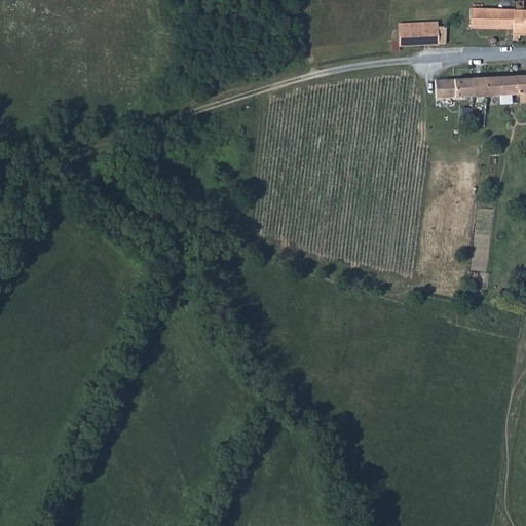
[(470,24),(515,27),(517,9),(471,7),(470,24)]
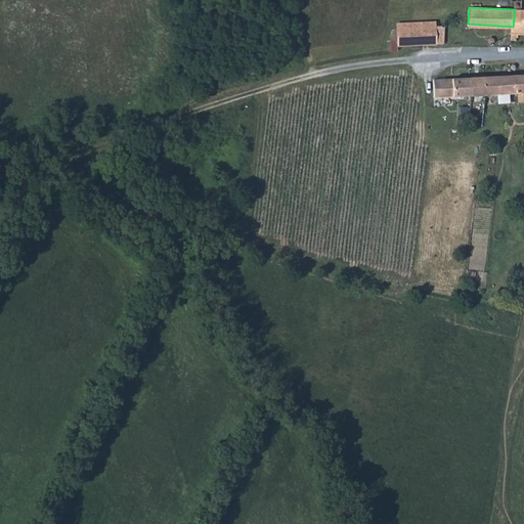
[(523,9),(515,9),(513,27),(513,39),(519,39),(519,33),(523,33),(523,9)]
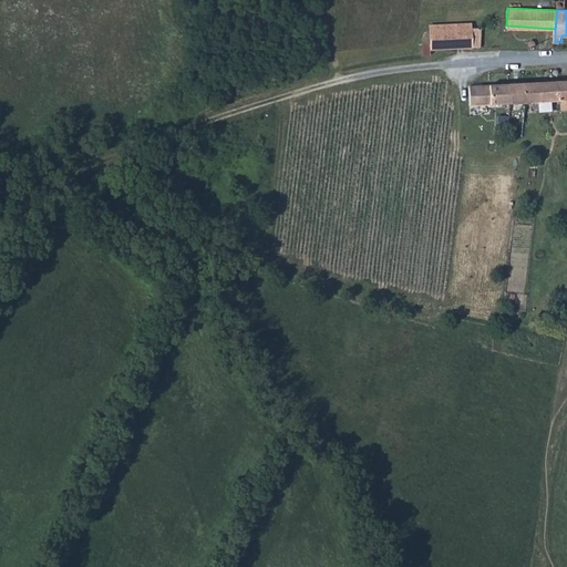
[(429,52),(429,48),(480,45),(481,27),(471,28),(429,28),(429,40),(421,41),(421,53),(429,52)]
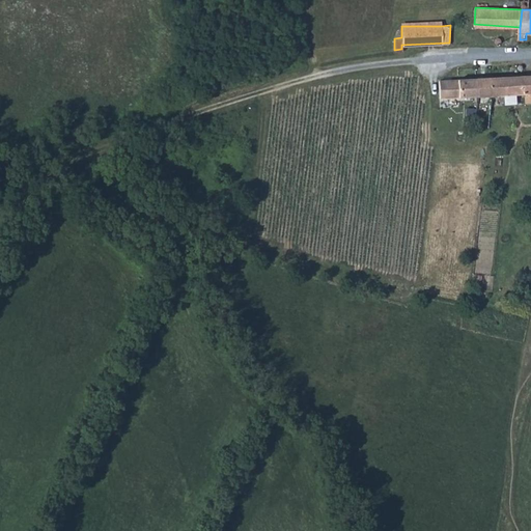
[(493,94),(525,92),(526,98),(530,96),(530,74),(492,77),(493,94)]
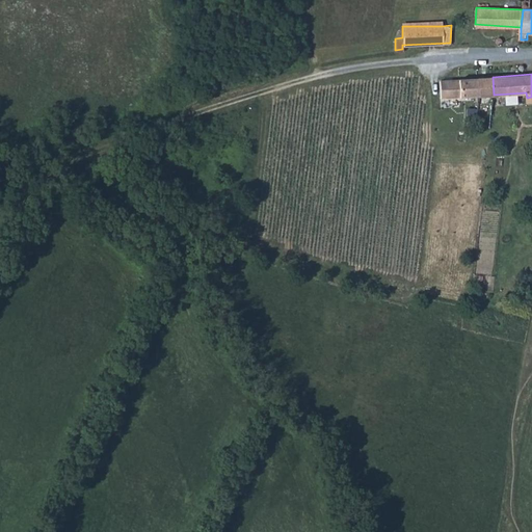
[(440,79),(441,98),(441,100),(445,100),(445,98),(479,96),(478,77),(440,79)]
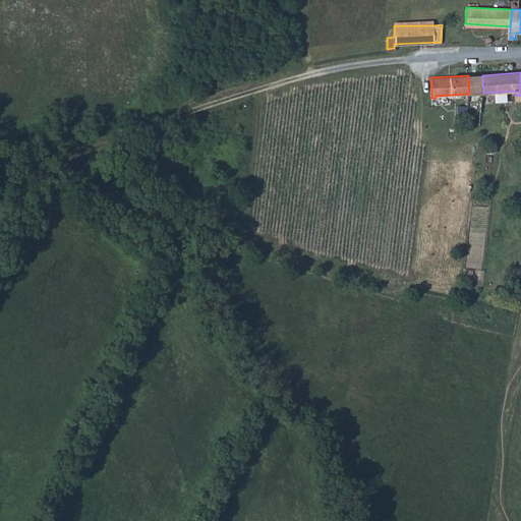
[(469,94),(483,93),(482,75),(476,75),(468,75),(469,94)]
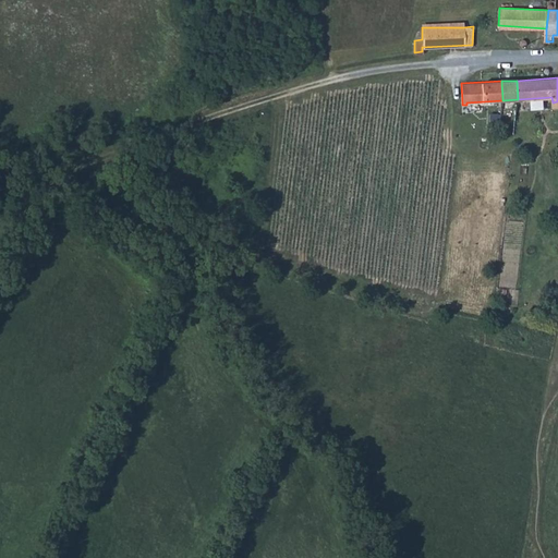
All buildings are outlined.
